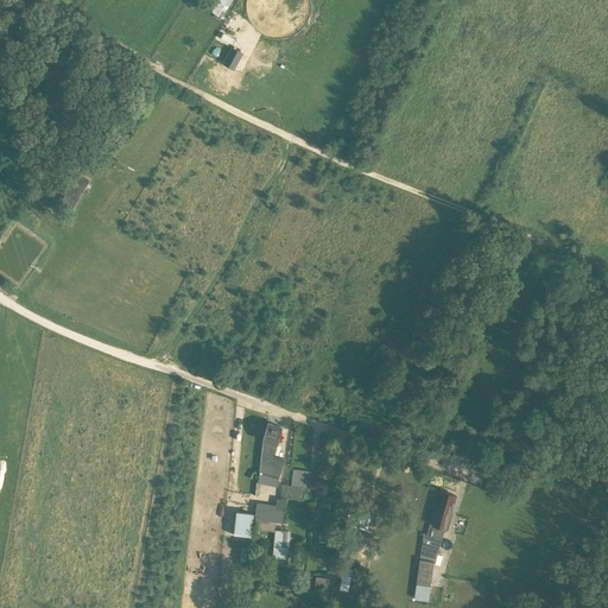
[(220,0),(215,12),(226,18),(234,0),(220,0)]
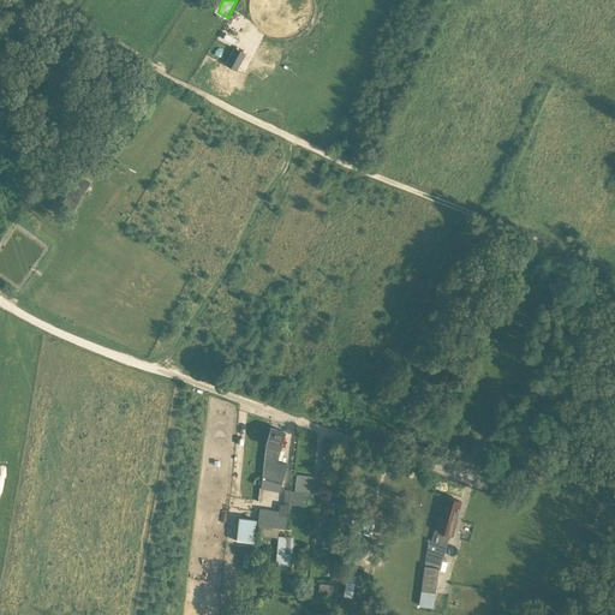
[(225,65),(236,71),(245,54),(234,48),(225,65)]
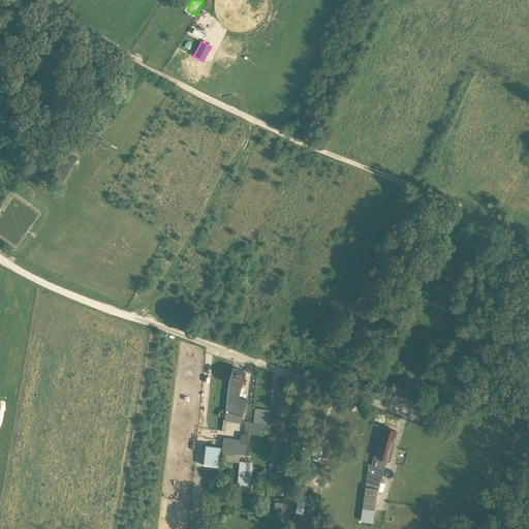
[(93,133),(101,120),(97,117),(88,131),(93,133)]
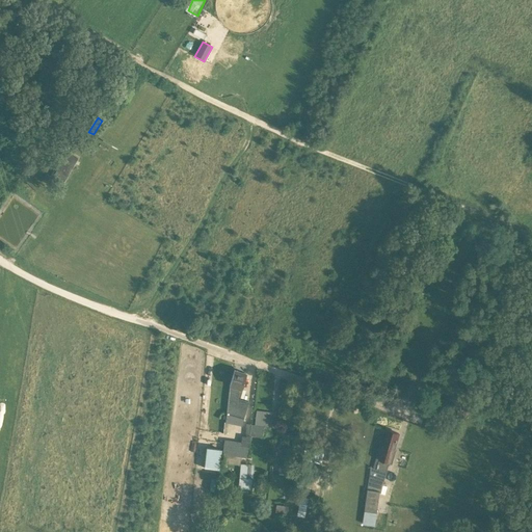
[(53,177),(63,183),(78,158),(68,152),(68,151),(63,149),(57,160),(61,162),(53,177)]
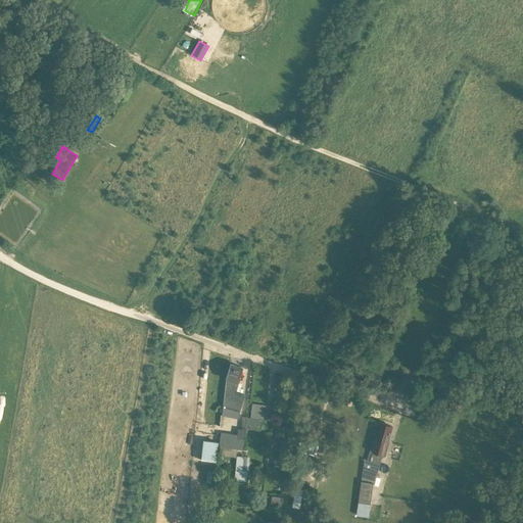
[(237,419),(244,395),(236,392),(238,383),(237,383),(241,367),(230,364),(226,379),(225,393),(222,415),(237,419)]
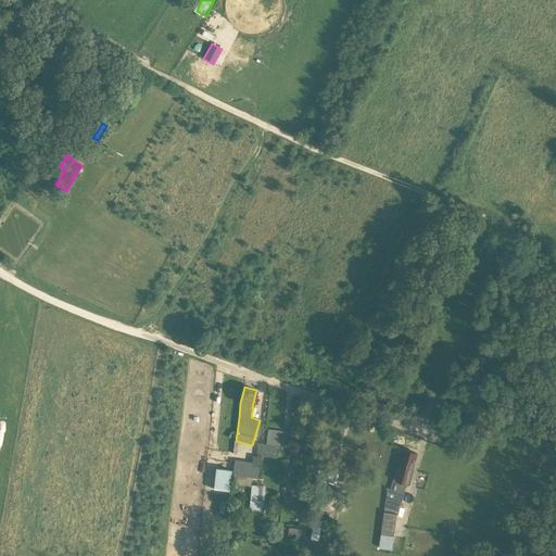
[(282,447),(285,431),(267,429),(266,444),(262,444),(261,455),(274,457),(275,446),(282,447)]
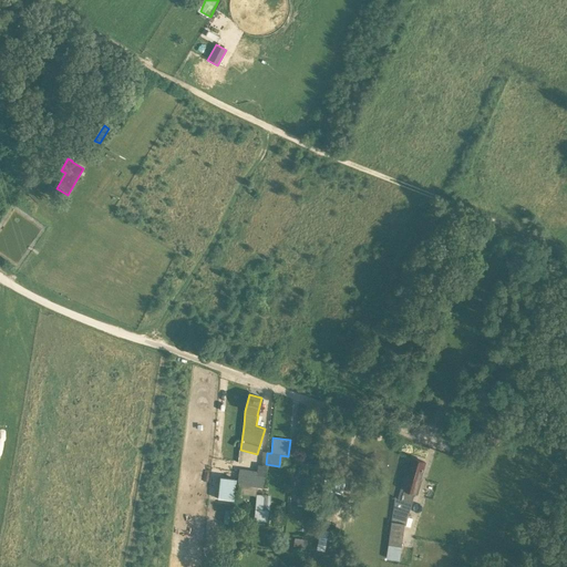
[(402,547),(405,524),(415,493),(412,492),(416,478),(420,480),(425,463),(414,459),(401,501),(395,497),(389,545),(401,547),(402,547)]
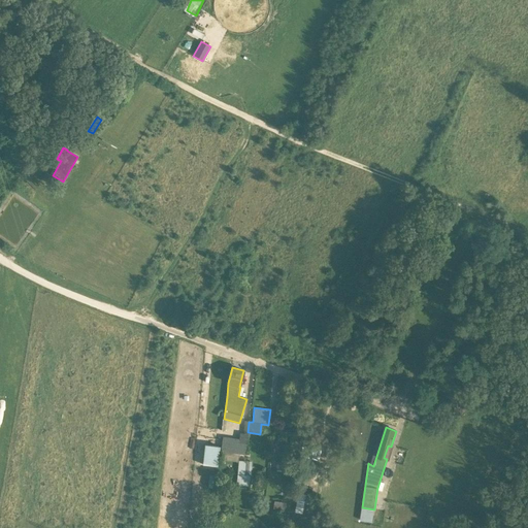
[(244,455),(248,434),(239,433),(239,438),(223,436),(221,451),(222,451),(221,459),(237,462),(238,454),(244,455)]
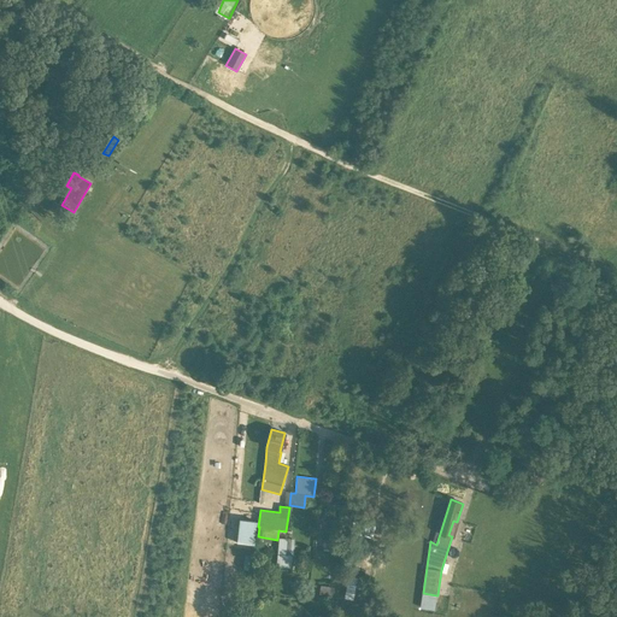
[(341,541),(342,521),(335,519),(334,533),(324,533),(323,541),(341,541)]
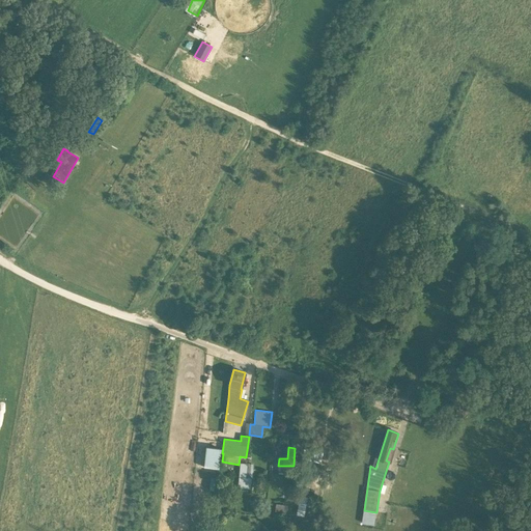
[(205,449),(203,468),(219,470),(221,451),(205,449)]
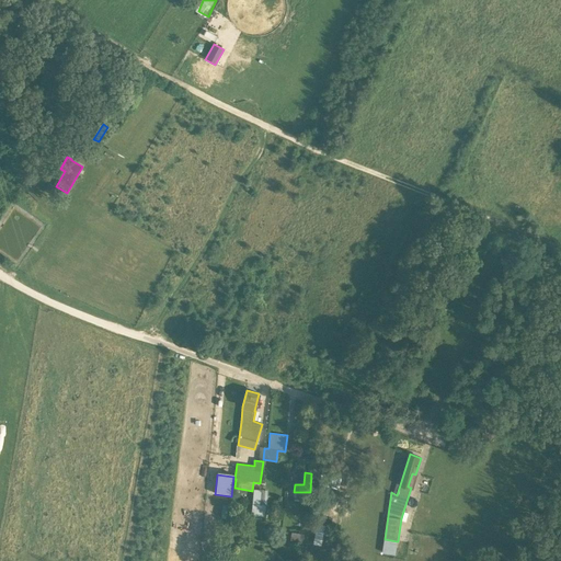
[(265,517),(267,491),(254,490),(252,512),(254,512),(254,516),(265,517)]
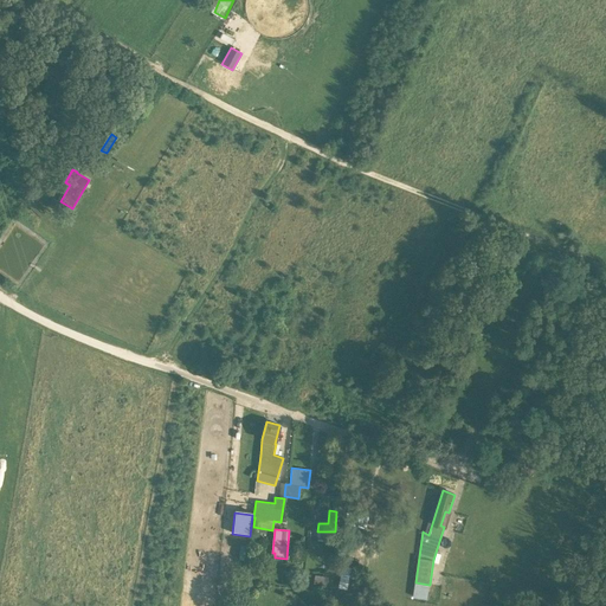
[(327,575),(315,575),(314,585),(326,586),(327,575)]
